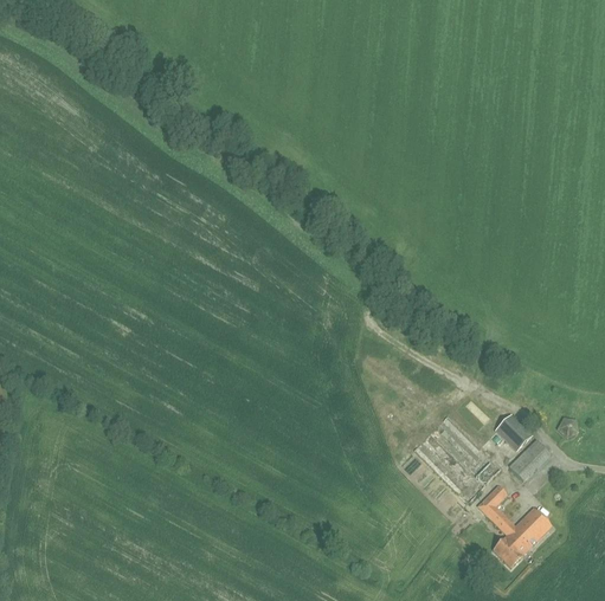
[(445,413),(429,431),(412,447),(465,501),(500,466),(445,413)]
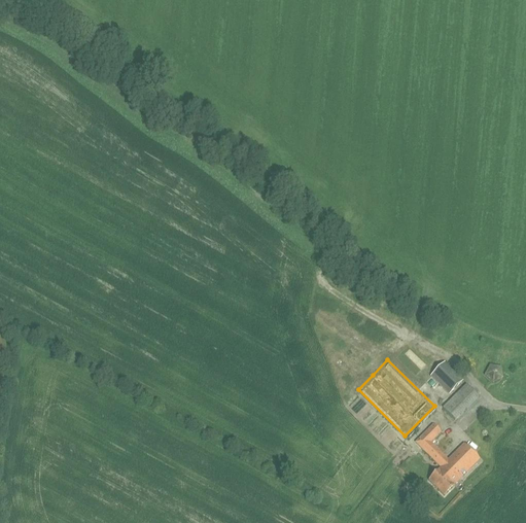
[(429,373),(447,390),(460,377),(443,359),(429,373)]
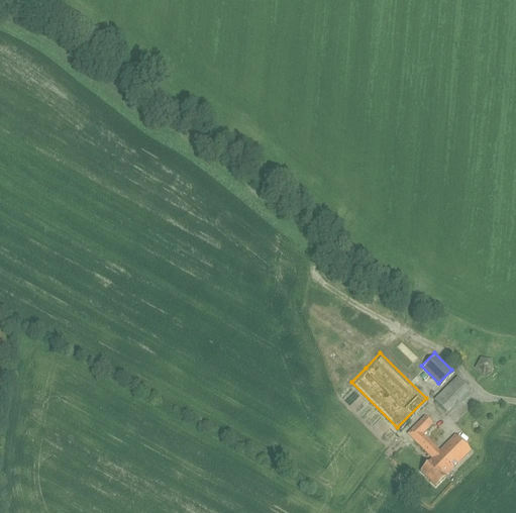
[(479,362),(485,372),(494,368),(488,356),(479,362)]
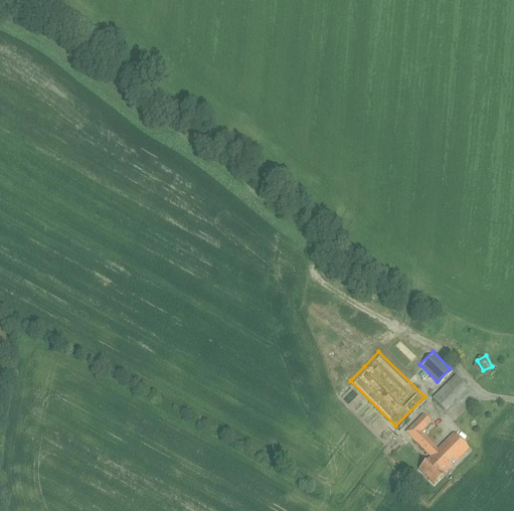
[(443,406),(466,384),(454,372),(431,395),(443,406)]
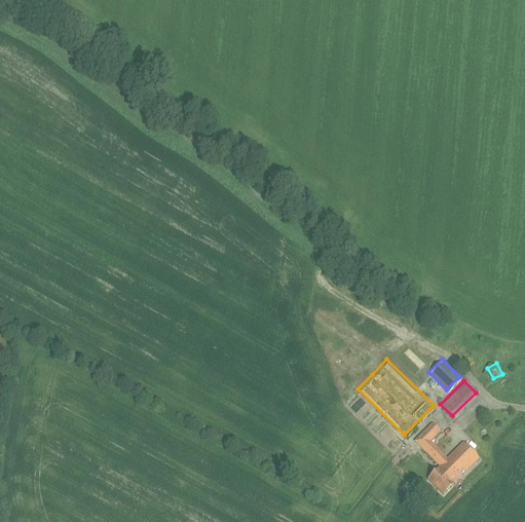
[(451,481),(477,455),(461,440),(444,458),(439,453),(441,451),(427,438),(439,427),(432,420),(413,438),(439,463),(425,476),(442,491),(452,481),(451,481)]
